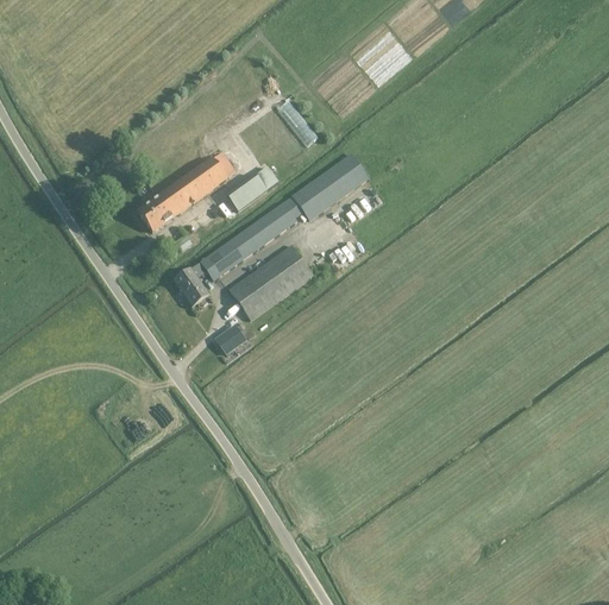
[(309,149),(321,139),(288,100),(276,109),(309,149)]
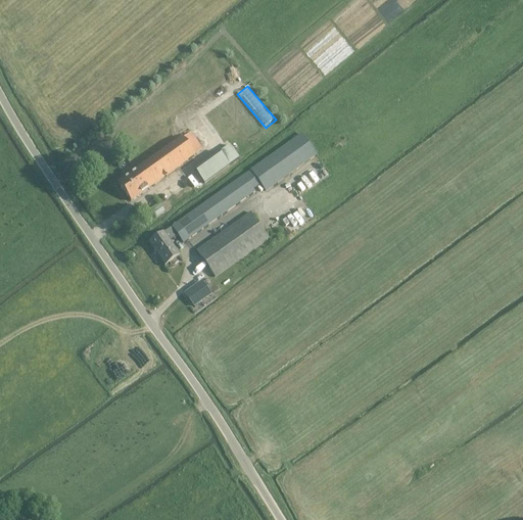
[(119,181),(131,199),(194,153),(194,152),(201,146),(190,131),(182,137),(182,136),(119,181)]
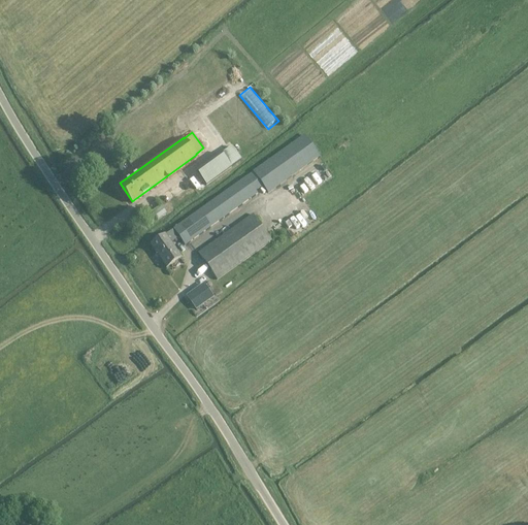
[(268,190),(319,153),(304,132),(253,169),(268,190)]
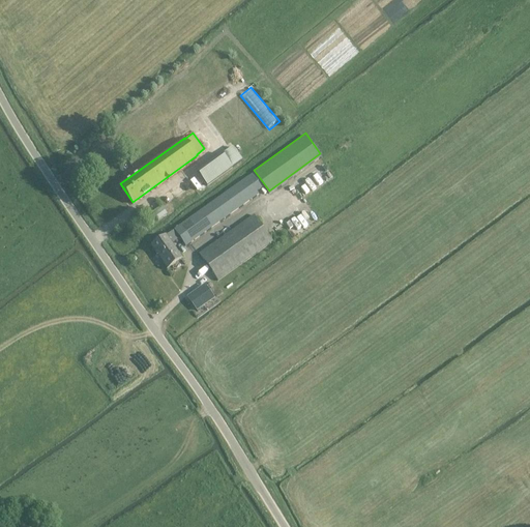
[(198,170),(207,184),(233,166),(223,152),(198,170)]
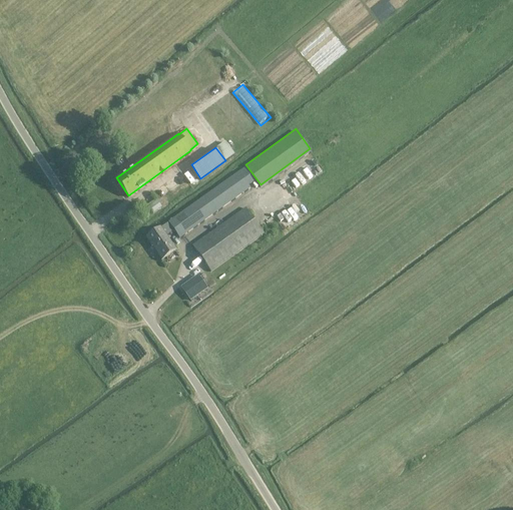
[(238,169),(168,220),(173,227),(179,235),(249,185),(238,169)]
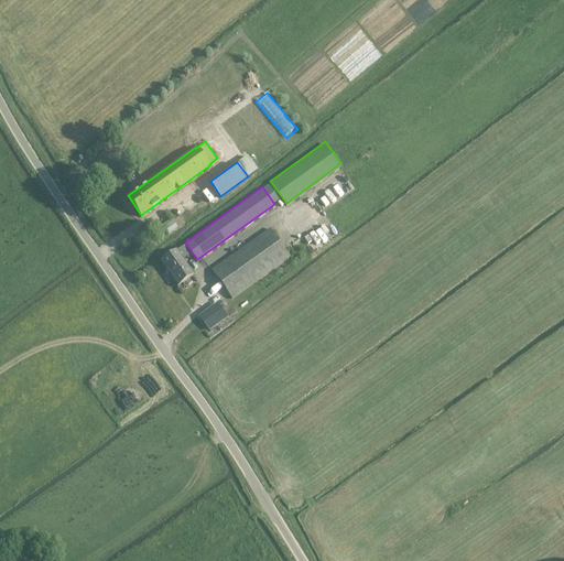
[(312,227),(324,225),(323,213),(311,214),(312,227)]
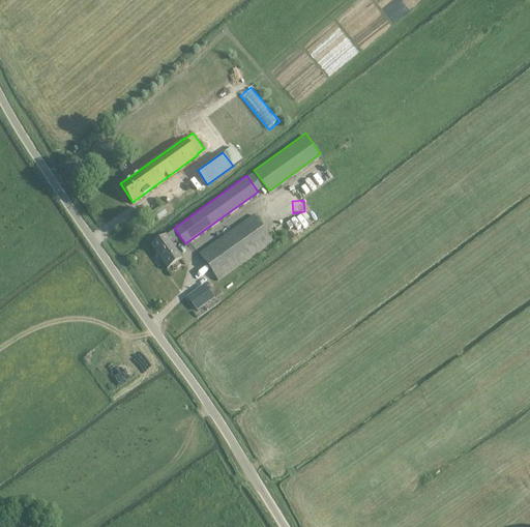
[(162,206),(152,212),(157,220),(167,213),(162,206)]
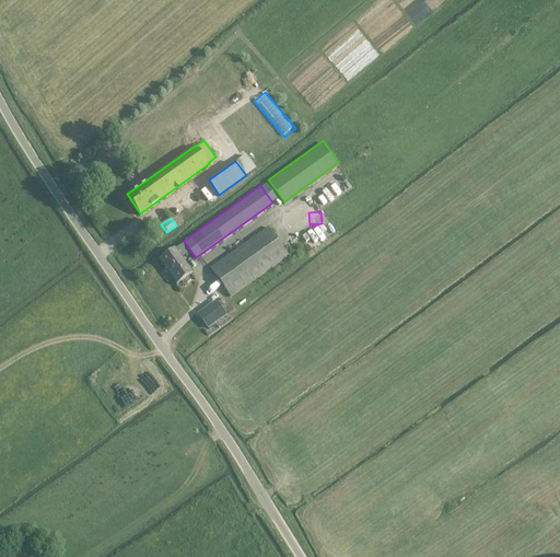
[(230,294),(288,253),(268,225),(210,267),(230,294)]
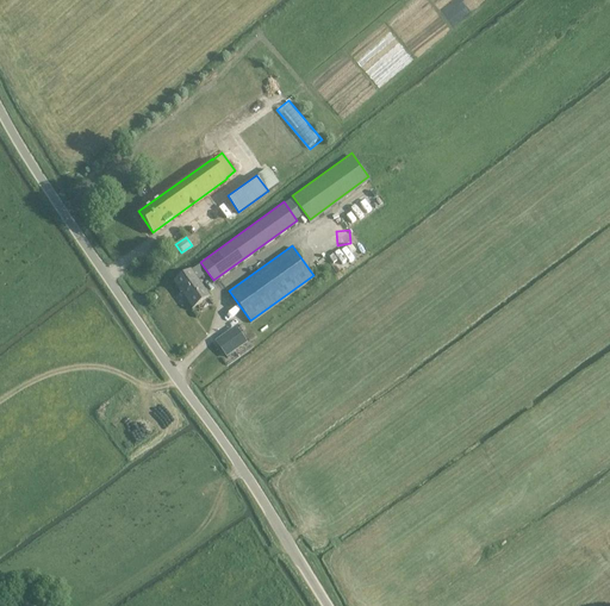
[(200,262),(191,268),(197,277),(206,270),(200,262)]
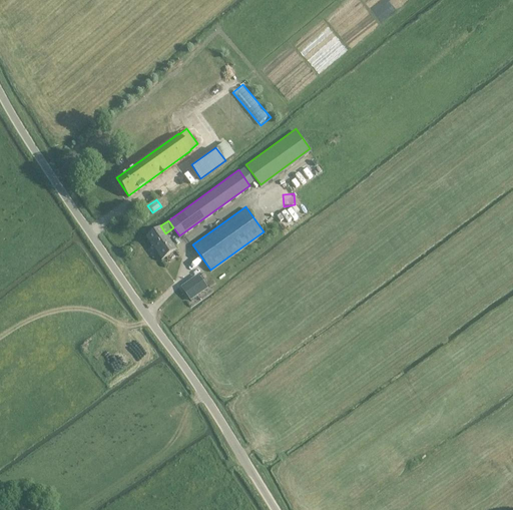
[(165,233),(160,225),(145,235),(160,258),(175,247),(165,233)]
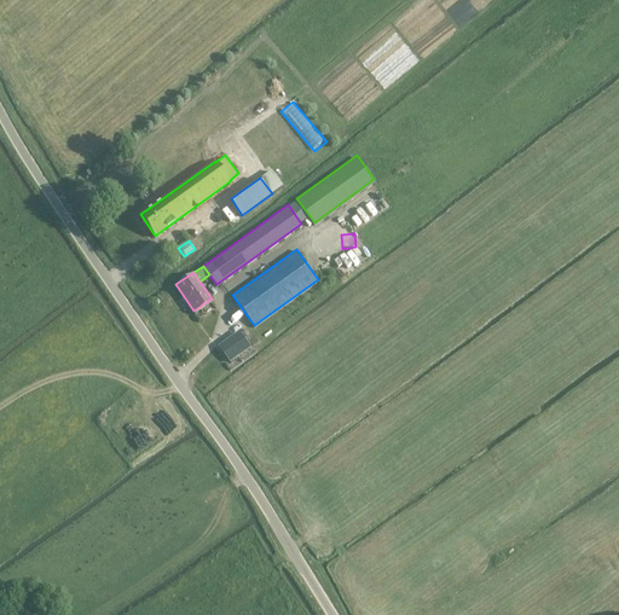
[(238,330),(219,344),(230,359),(249,344),(238,330)]
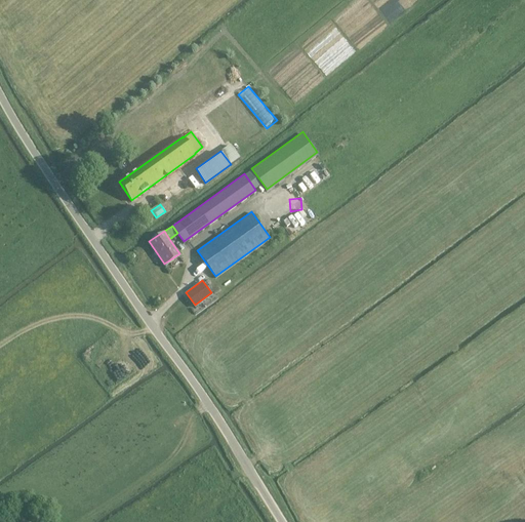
[(109,384),(117,377),(113,373),(105,379),(109,384)]
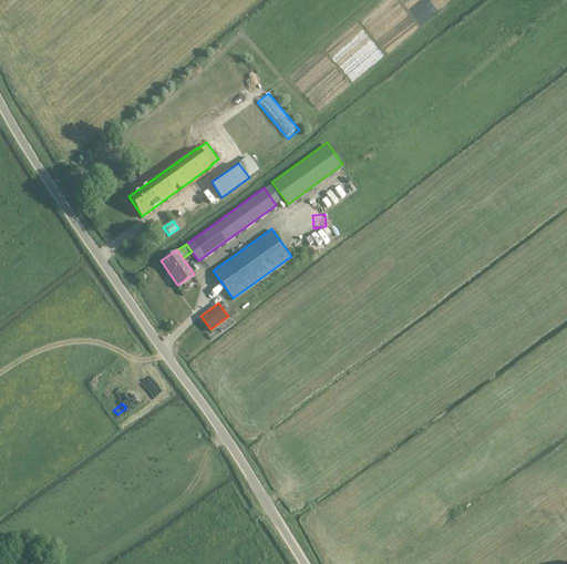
All buildings are outlined.
